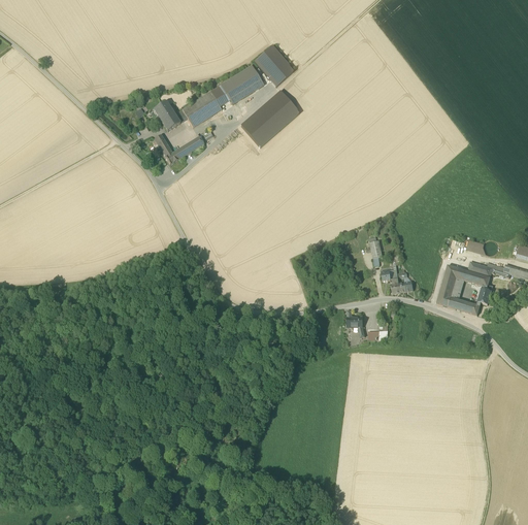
[(272,45),(255,61),(275,86),(294,70),(272,45)]
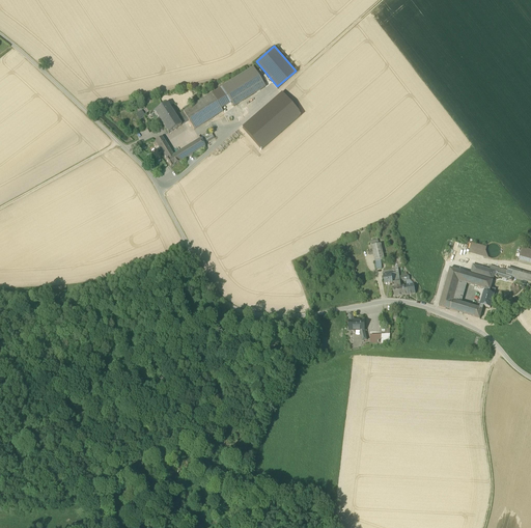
[(231,100),(234,104),(264,85),(252,65),(222,85),(231,100)]
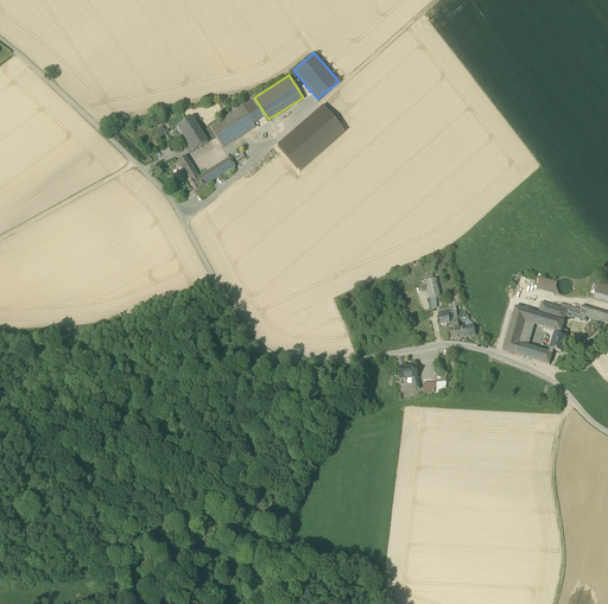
[(254,97),(242,105),(253,122),(265,114),(254,97)]
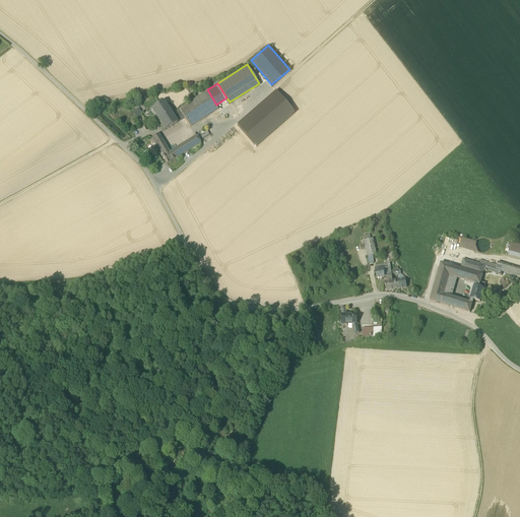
[(207,89),(179,107),(185,116),(190,124),(217,107),(216,105),(207,89)]
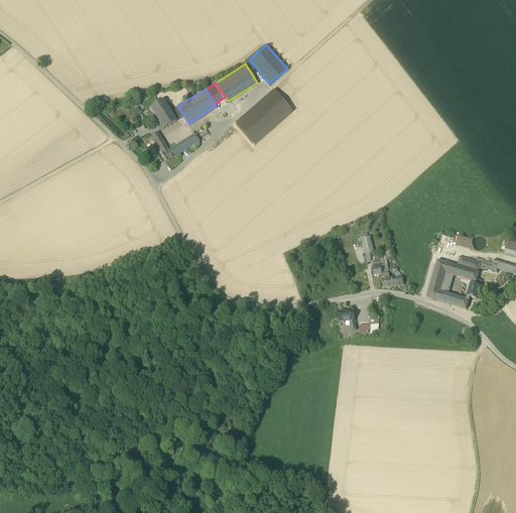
[(274,89),(236,122),(254,143),(292,110),(274,89)]
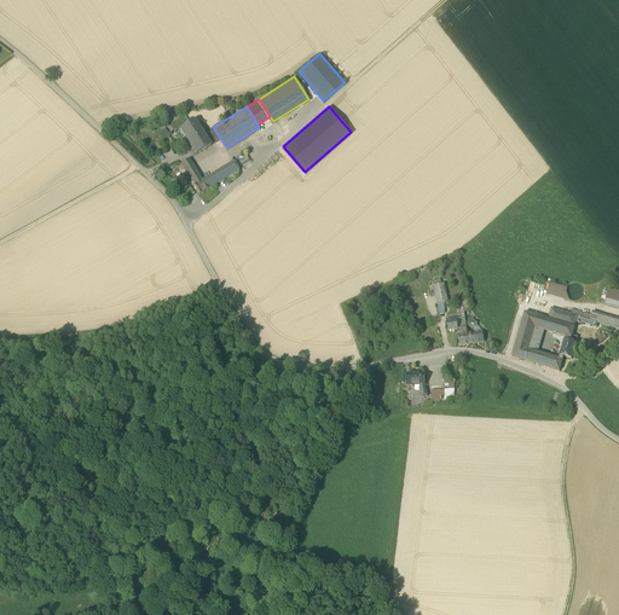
[(180,128),(196,152),(212,144),(204,133),(195,119),(180,128)]
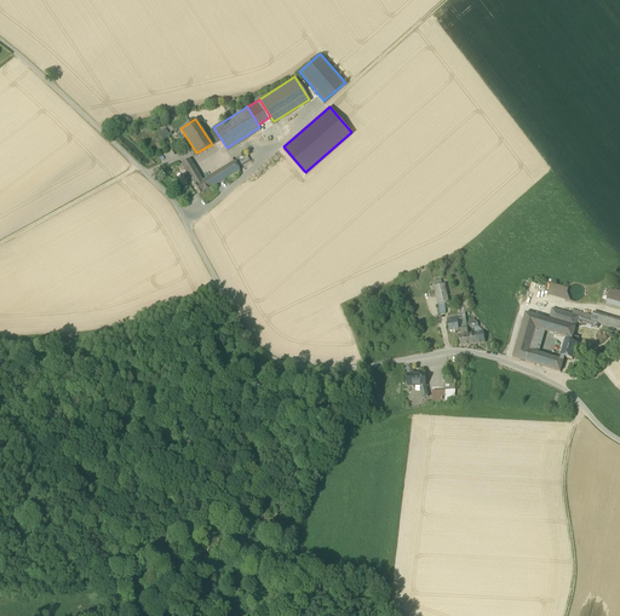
[(159,130),(164,136),(171,131),(166,125),(159,130)]
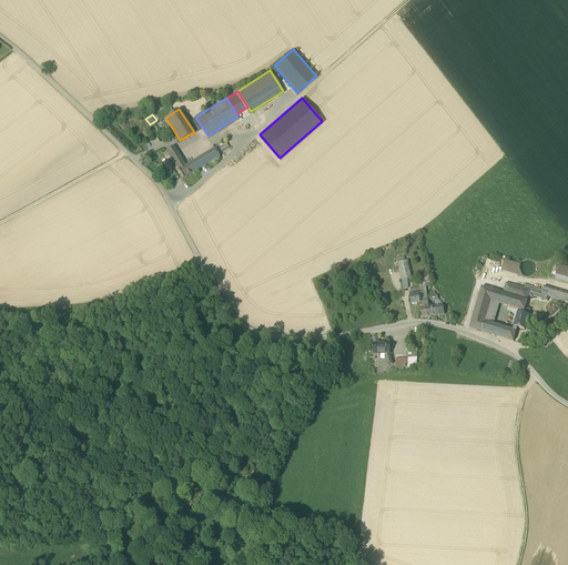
[(194,132),(202,127),(195,117),(188,122),(194,132)]
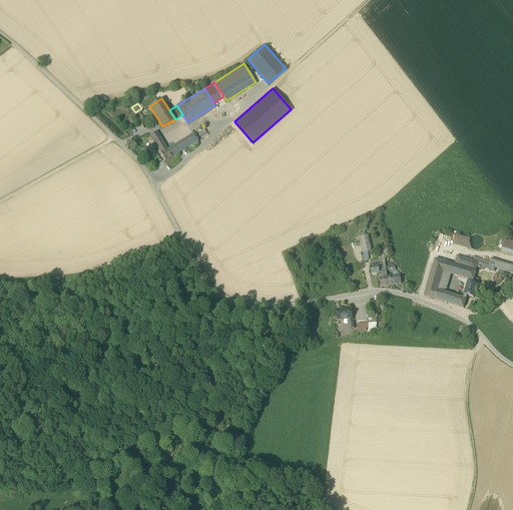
[(193,131),(196,136),(206,130),(203,125),(192,131),(193,132),(193,131)]
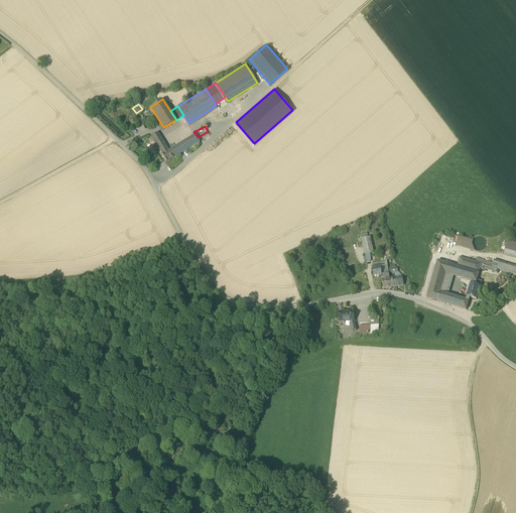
[(151,135),(153,139),(160,135),(157,131),(150,135),(151,135)]
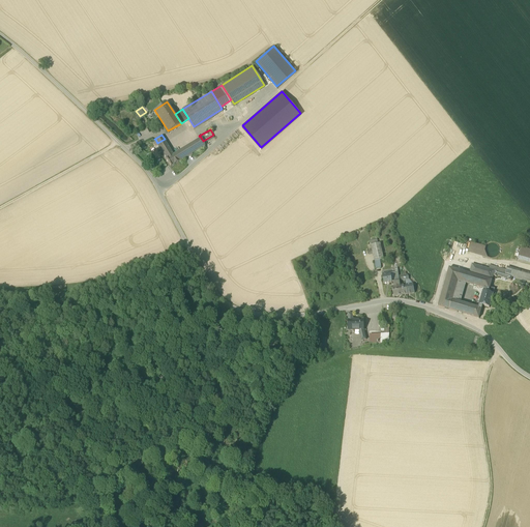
[(177,150),(182,157),(204,144),(203,141),(200,136),(200,137),(177,150)]
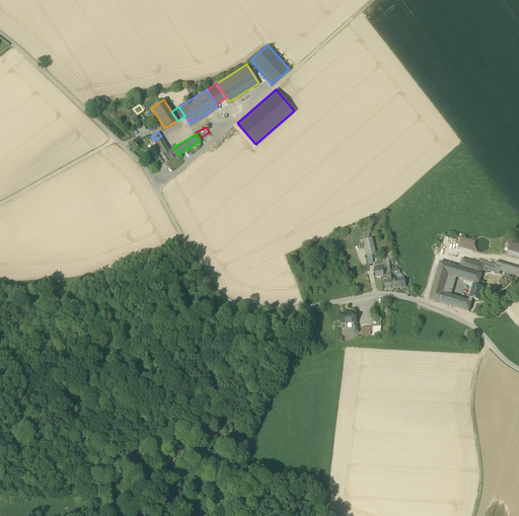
[(167,160),(167,161),(178,154),(173,147),(169,149),(161,136),(154,140),(160,149),(167,160)]
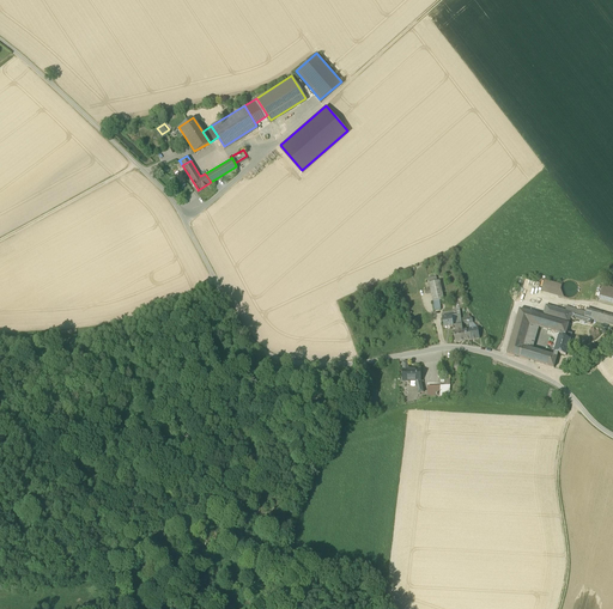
[(429,280),(434,298),(439,297),(444,297),(439,278),(429,280)]
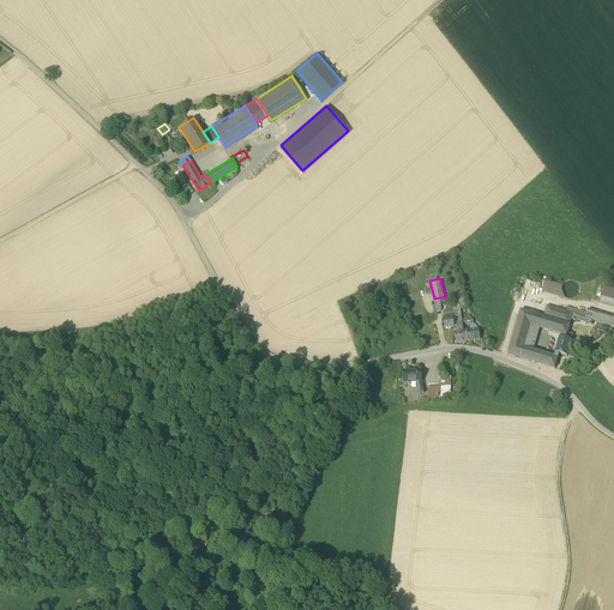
[(543,290),(559,295),(560,288),(563,283),(546,278),(543,290)]
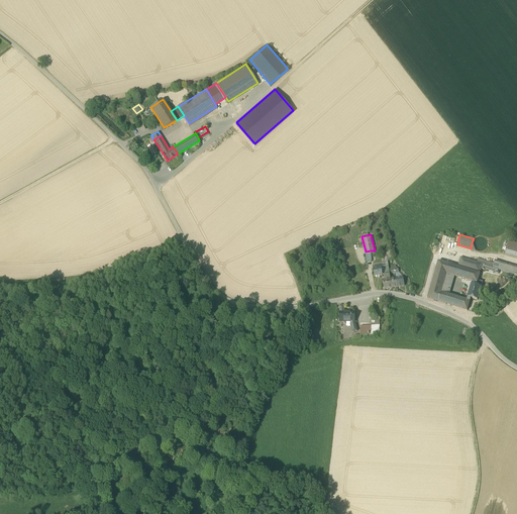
[(483,235),(480,234),(476,235),(474,238),(473,242),(474,245),(477,248),(481,248),(485,247),(487,244),(488,241),(486,237),(483,235)]
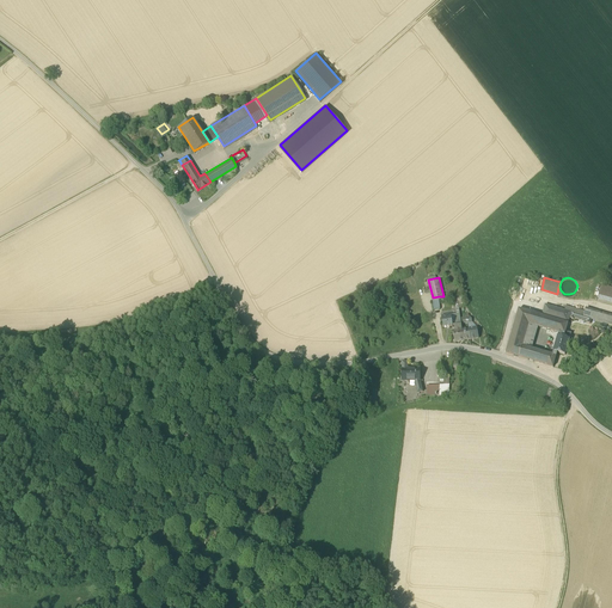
[(611,300),(611,289),(600,287),(598,296),(611,300)]
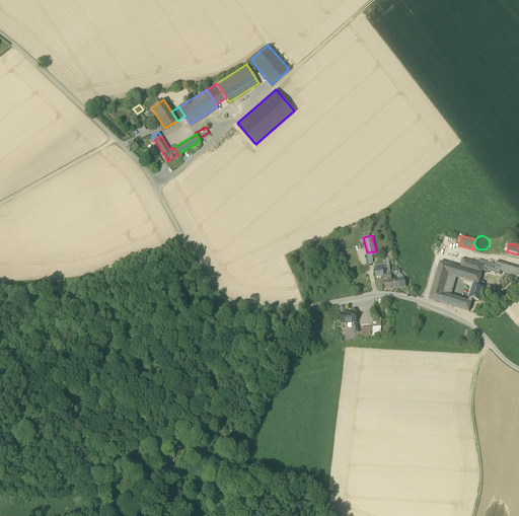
[(387,264),(388,271),(391,271),(389,260),(394,258),(393,255),(392,247),(386,249),(388,258),(386,258),(387,264)]
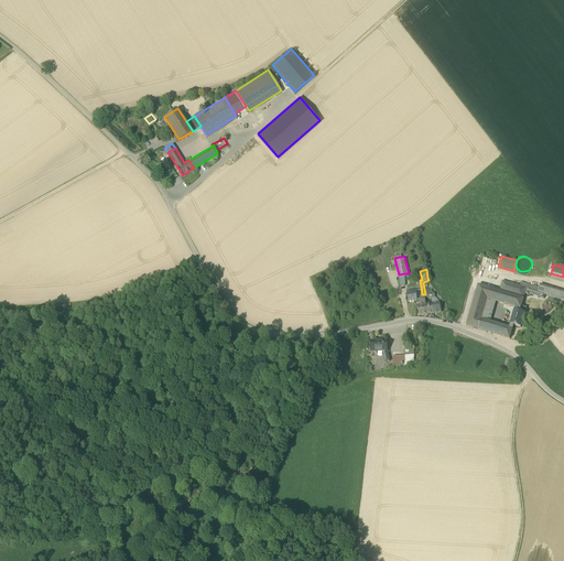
[(486,330),(487,330),(490,320),(481,316),(487,297),(496,299),(516,304),(516,302),(521,303),(524,291),(529,292),(529,291),(541,294),(540,295),(544,297),(545,291),(539,289),(527,286),(520,283),(502,279),(499,289),(478,282),(466,323),(486,330)]
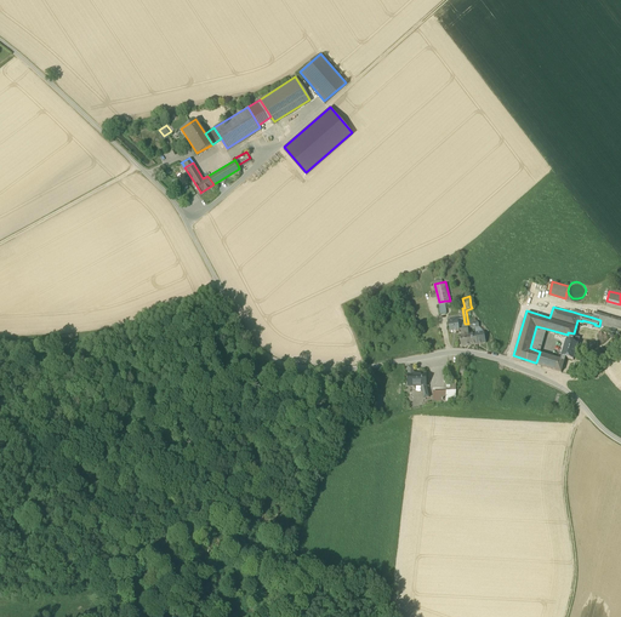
[(620,316),(594,310),(593,314),(593,318),(600,320),(620,326),(620,316)]
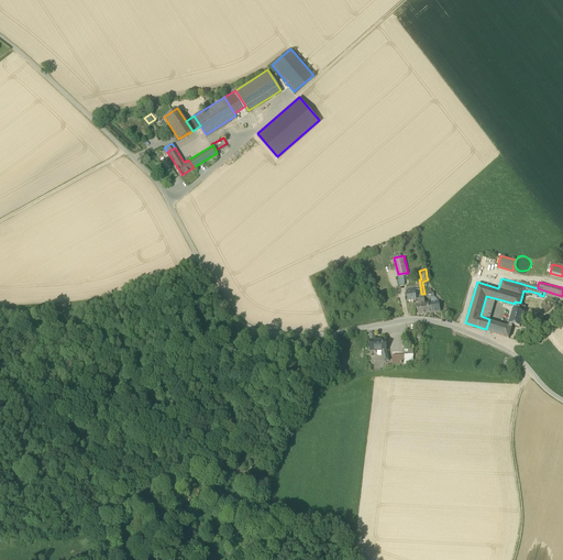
[(417,297),(416,295),(415,287),(406,288),(408,299),(416,298),(417,298),(417,297)]
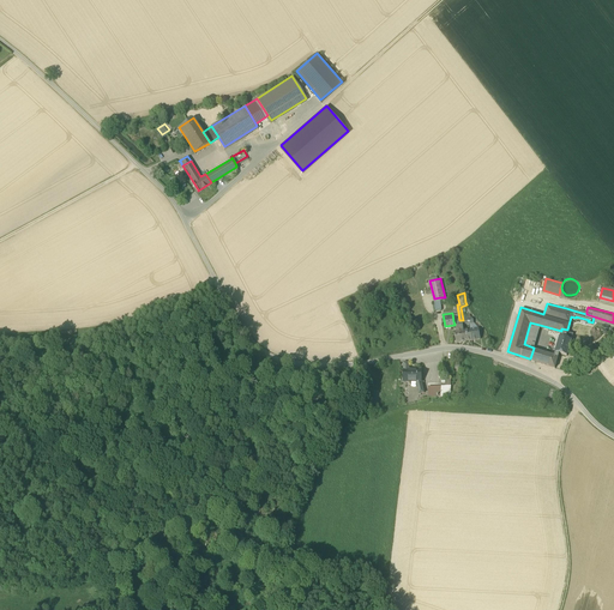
[(463,322),(455,324),(455,325),(453,325),(456,340),(465,338),(464,327),(463,322)]
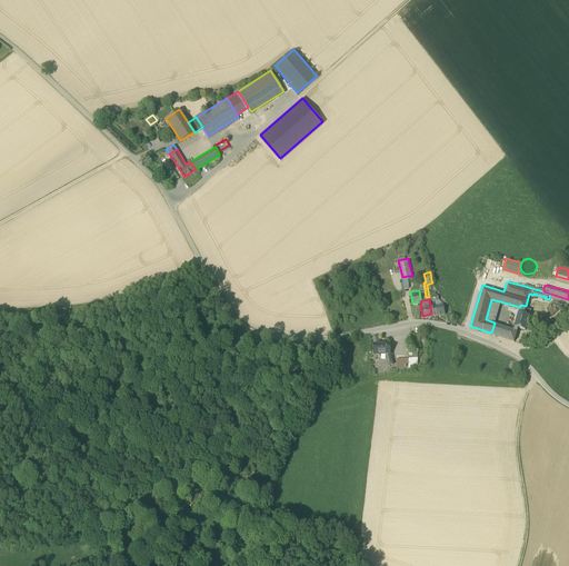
[(486,319),(495,323),(500,301),(491,299),(486,319)]
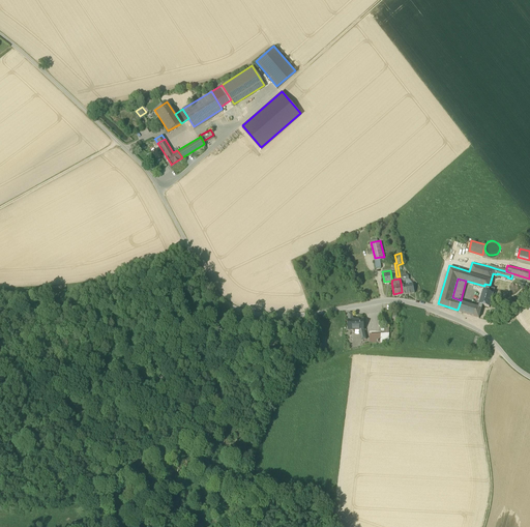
[(413,281),(406,283),(407,292),(415,290),(413,281)]
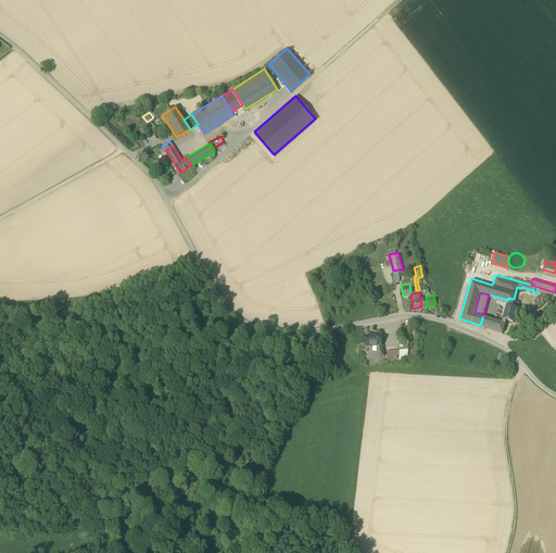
[(502,321),(505,322),(506,318),(514,321),(517,306),(519,301),(518,301),(514,299),(508,298),(508,300),(502,321)]
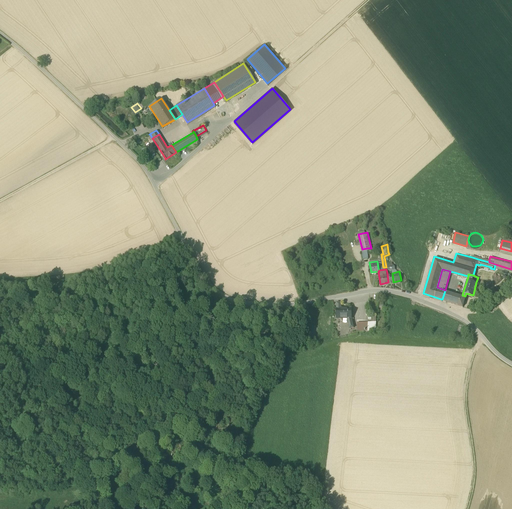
[(442,299),(447,300),(450,291),(445,290),(442,299)]
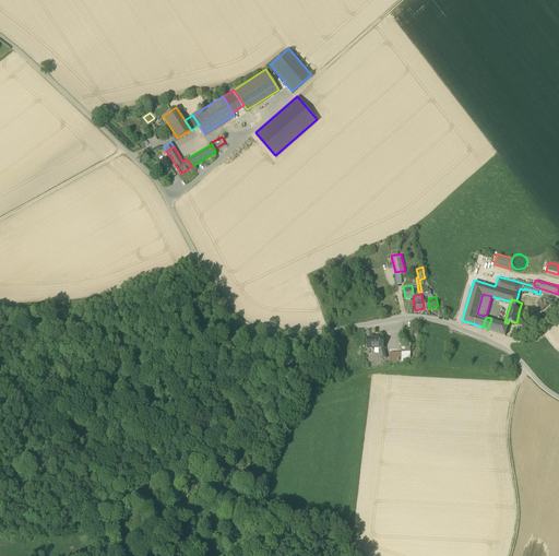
[(498,320),(491,318),(488,328),(496,330),(498,320)]
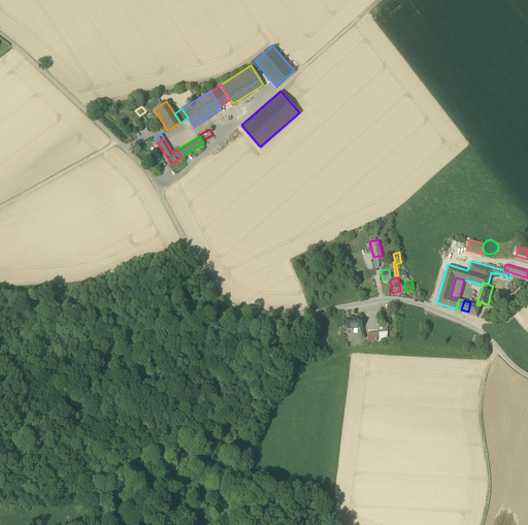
[(476,304),(470,302),(468,312),(477,315),(480,305),(476,304)]
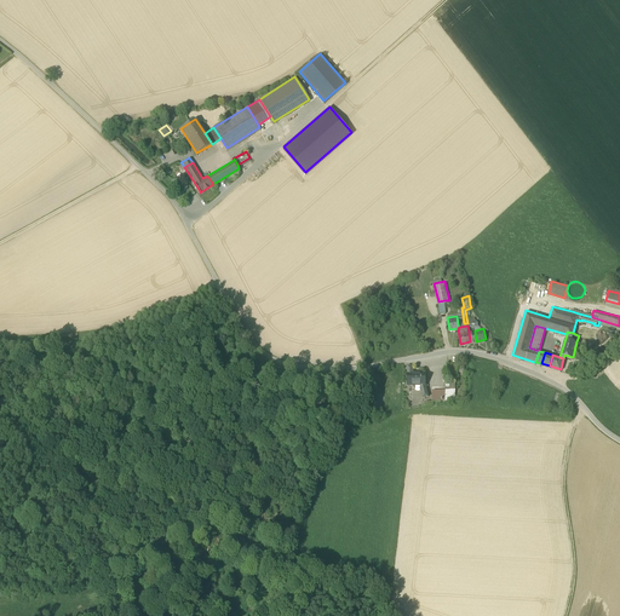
[(425,372),(413,372),(412,372),(412,373),(408,373),(408,383),(417,383),(417,381),(422,381),(422,383),(425,383),(425,372)]
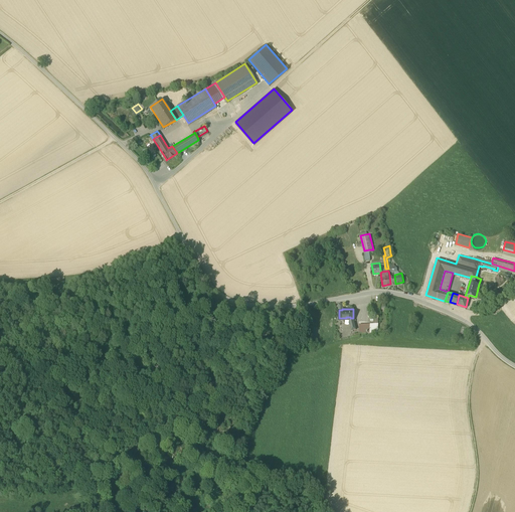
[(359,332),(369,331),(370,323),(359,324),(359,332)]
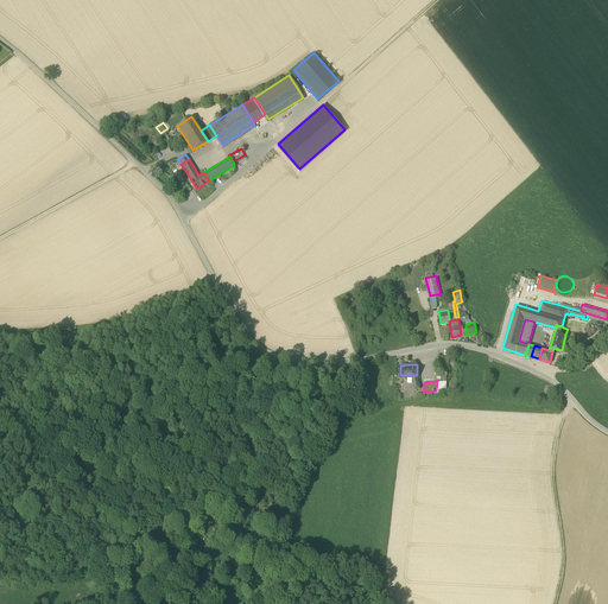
[(442,381),(437,381),(436,390),(445,390),(447,381),(442,381)]
